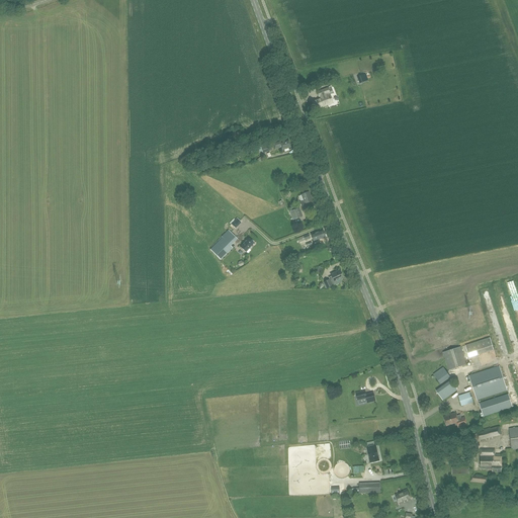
[(368,80),(365,74),(357,77),(360,84),(368,80)]
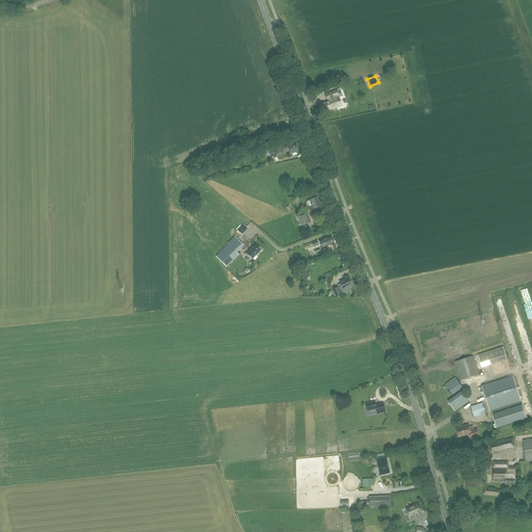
[(331,108),(333,110),(341,106),(337,96),(338,96),(338,95),(342,94),(340,89),(325,95),(327,100),(328,99),(329,102),(321,105),(323,111),(331,108)]
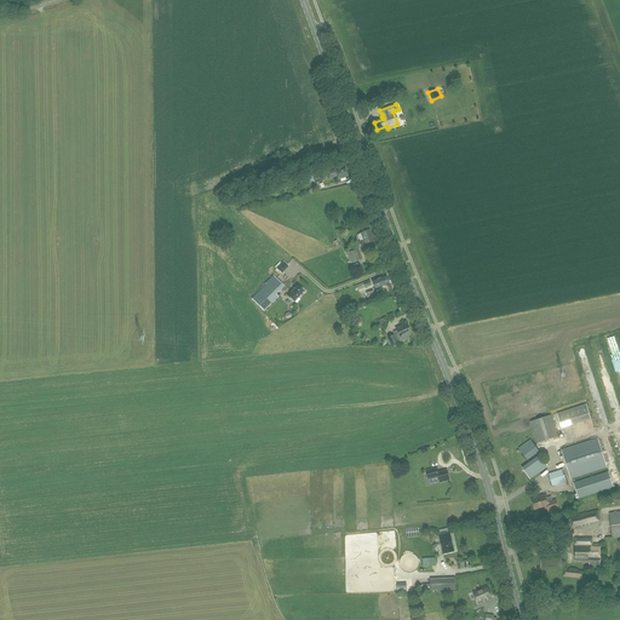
[(348,177),(348,174),(348,173),(346,171),(345,170),(345,168),(336,171),(334,170),(327,172),(329,179),(337,177),(338,179),(348,177)]
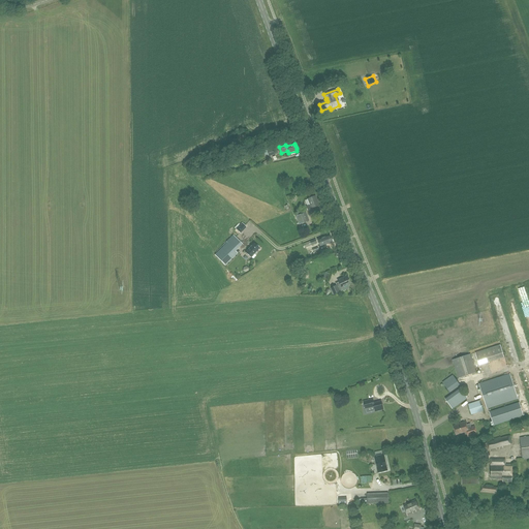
[(269,157),(276,154),(274,148),(267,150),(269,157)]
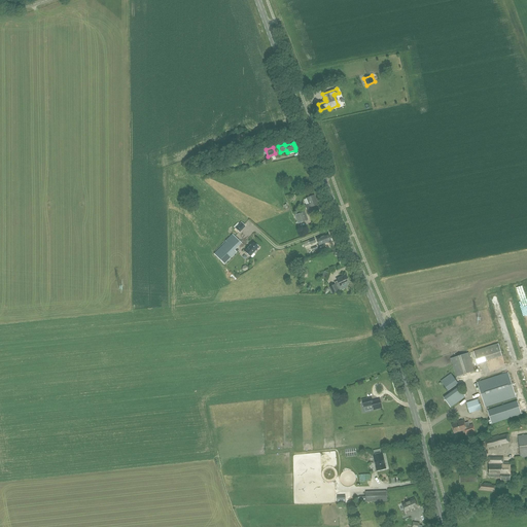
[(308,213),(316,210),(314,206),(318,205),(314,196),(307,199),(309,204),(305,206),(308,213)]
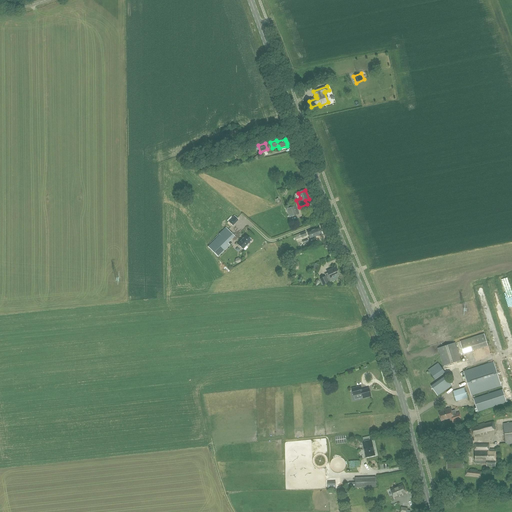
[(290,217),(299,214),(296,206),(287,209),(290,217)]
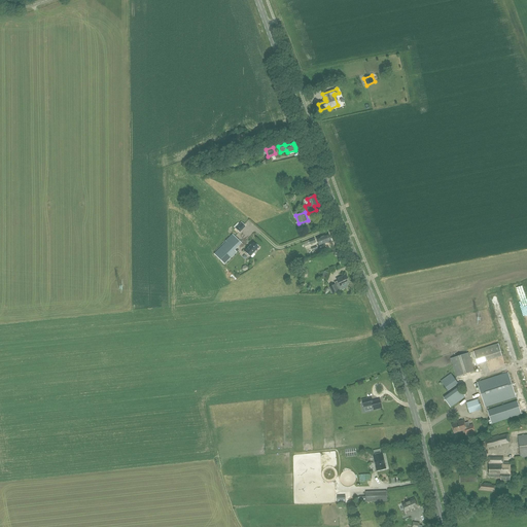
[(323,244),(331,242),(328,235),(320,238),(317,239),(318,243),(322,242),(323,244)]
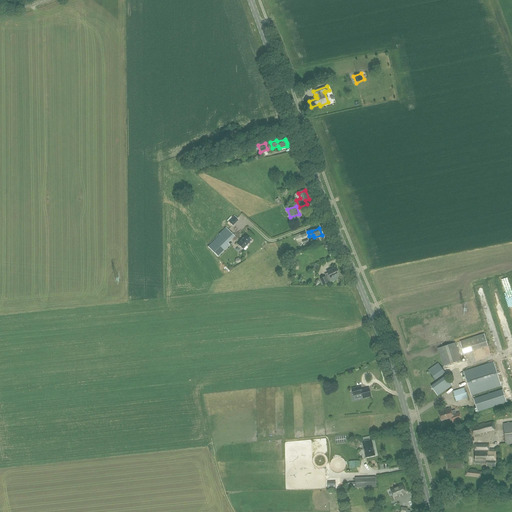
[(218,257),(230,245),(228,243),(234,237),(227,229),(208,247),(218,257)]
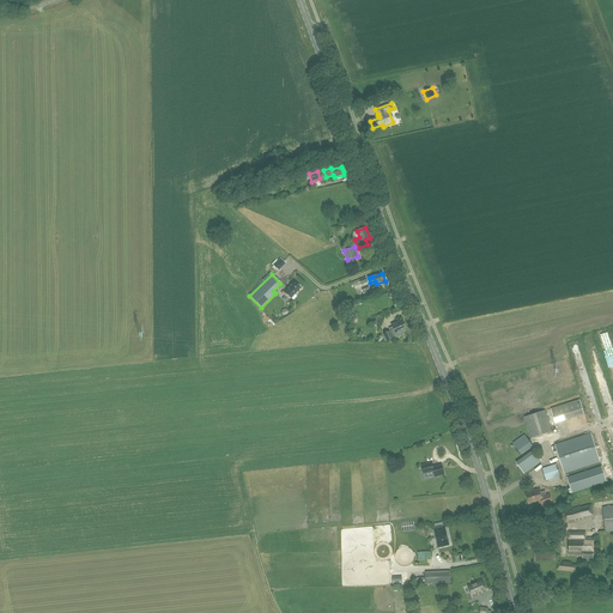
[(369,279),(368,277),(365,277),(359,279),(359,280),(352,283),(354,287),(357,286),(360,285),(368,283),(366,279),(369,279)]
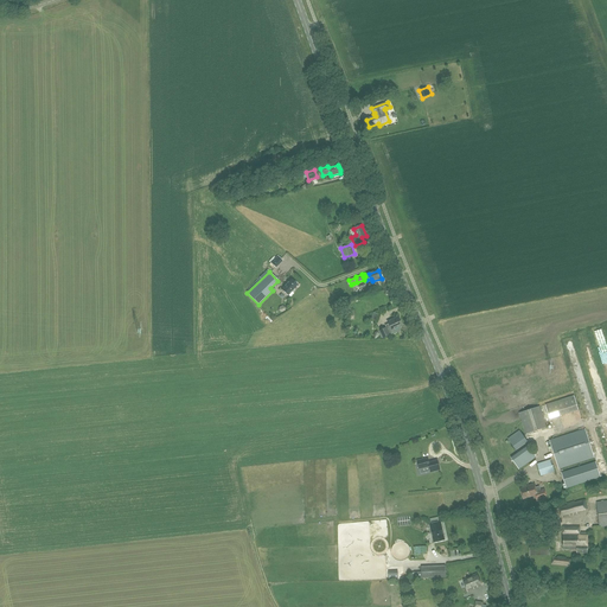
[(298,286),(296,285),(298,283),(295,282),(294,282),(291,280),(281,289),(288,296),(289,295),(291,296),(294,293),(292,292),(298,286)]
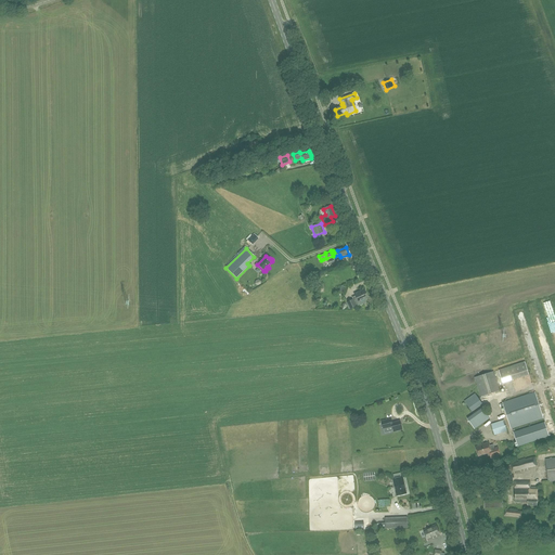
[(366,302),(365,299),(368,298),(364,289),(355,294),(357,299),(353,301),(353,299),(346,302),(349,309),(359,305),(360,306),(366,302)]
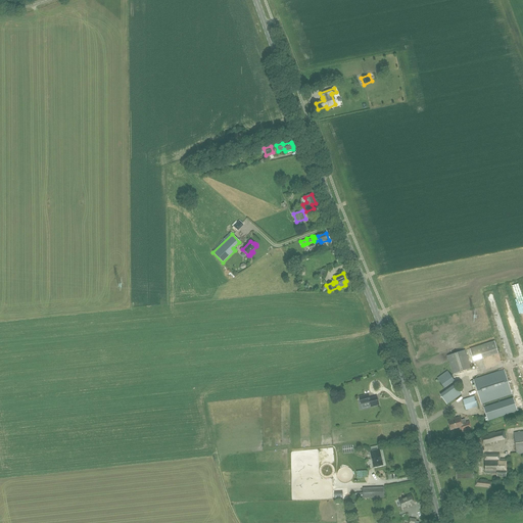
[(474,362),(498,353),(494,341),(470,349),(474,362)]
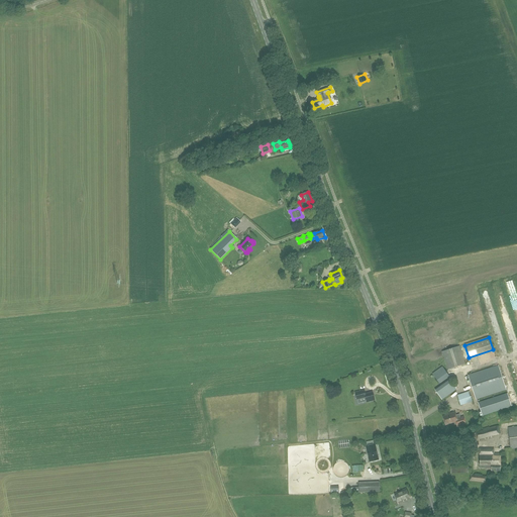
[(448,370),(466,365),(459,346),(442,352),(448,370)]
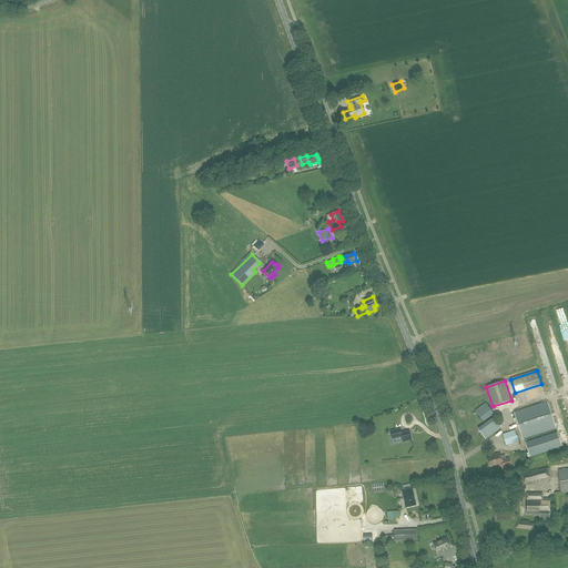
[(523,439),(556,428),(547,402),(514,413),(523,439)]
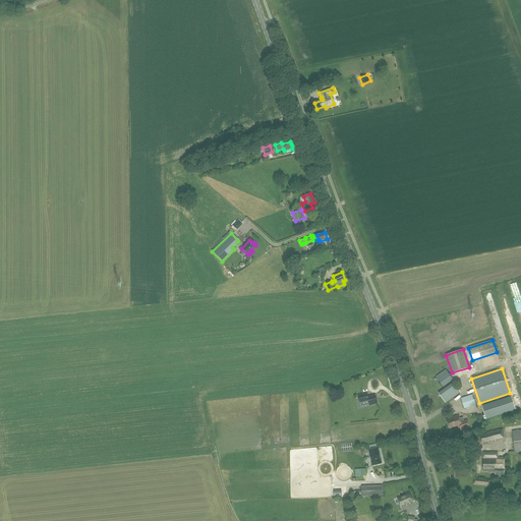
[(454,379),(448,369),(439,375),(445,385),(454,379)]
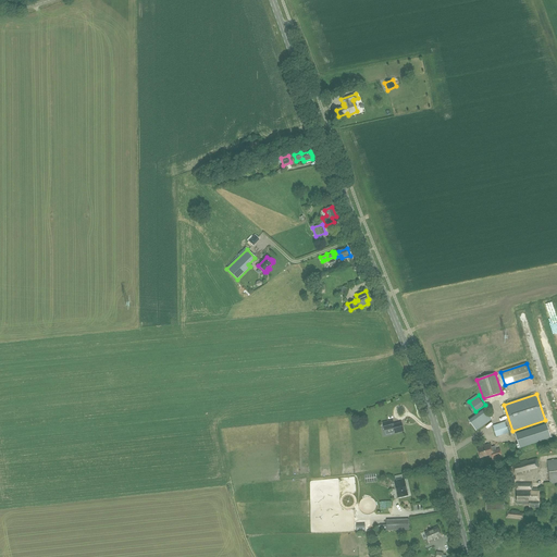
[(475,431),(492,420),(486,410),(470,421),(475,431)]
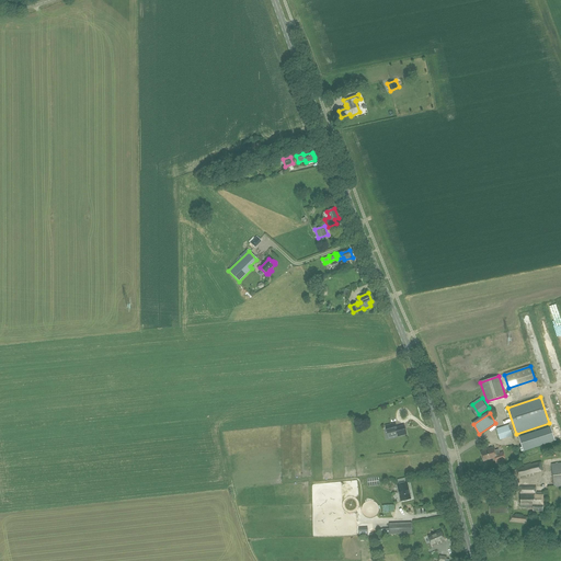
[(397,428),(396,423),(386,426),(388,434),(397,431),(398,436),(407,434),(404,426),(397,428)]
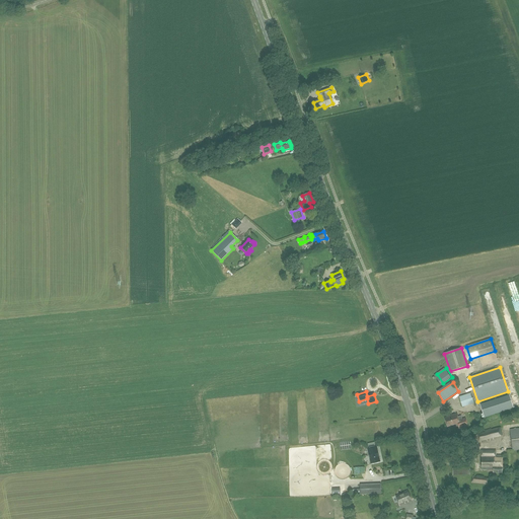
[(462,408),(474,403),(471,393),(459,396),(462,408)]
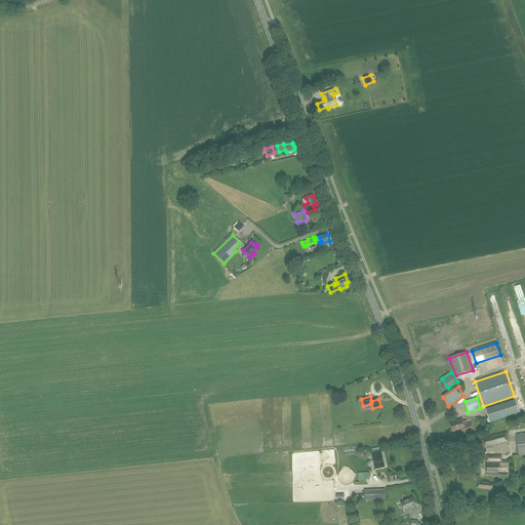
[(490,422),(519,413),(515,400),(486,409),(490,422)]
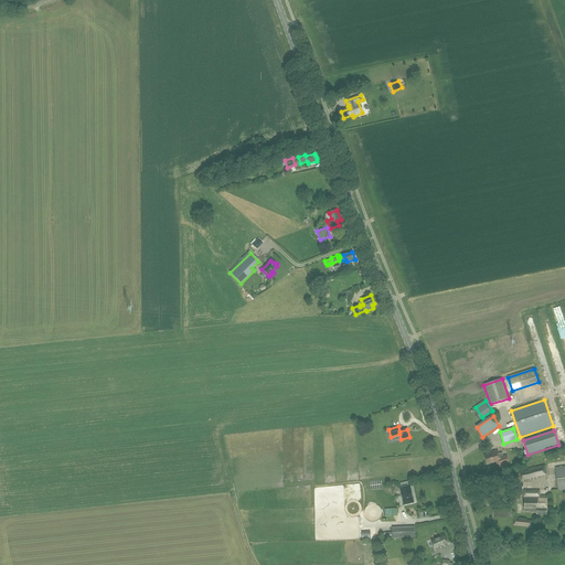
[(491,454),(484,456),(487,465),(500,460),(501,464),(508,461),(507,455),(499,457),(497,450),(491,452),(491,454)]
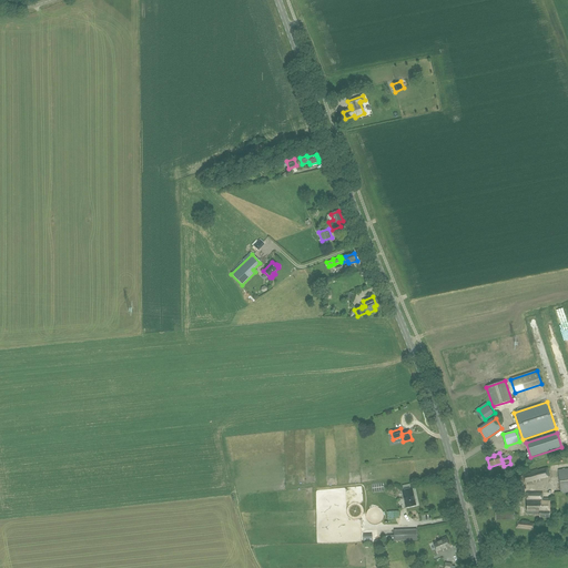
[(540,482),(539,479),(550,477),(548,468),(530,472),(531,473),(523,475),(524,483),(526,483),(527,485),(534,484),(533,480),(536,480),(536,483),(540,482)]
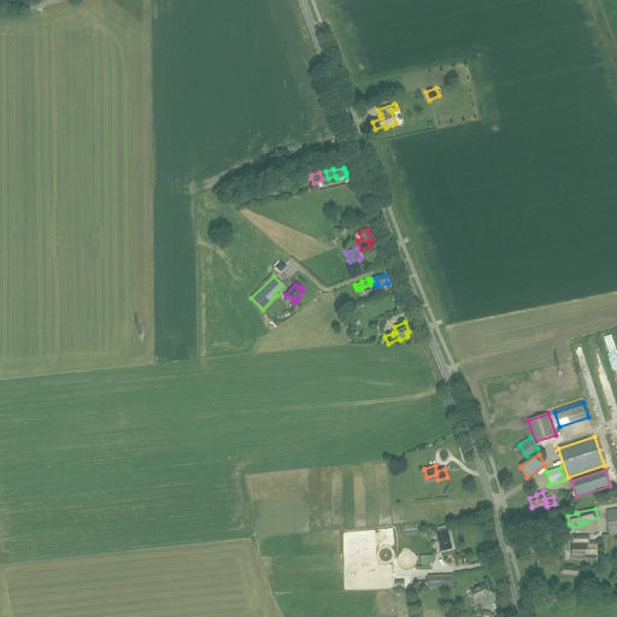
[(610,535),(616,534),(616,509),(606,511),(610,535)]
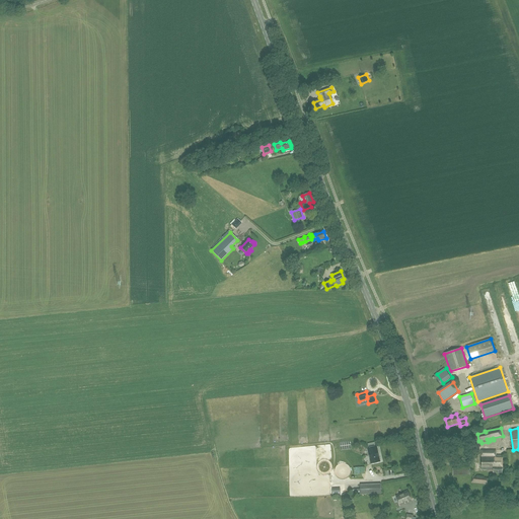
[(371,463),(380,461),(376,446),(368,448),(371,463)]
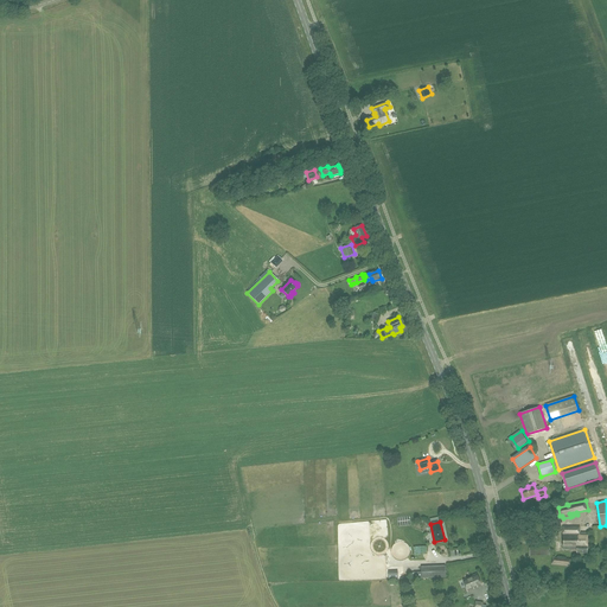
[(587,553),(587,532),(580,532),(580,526),(563,526),(563,549),(577,549),(577,553),(587,553)]
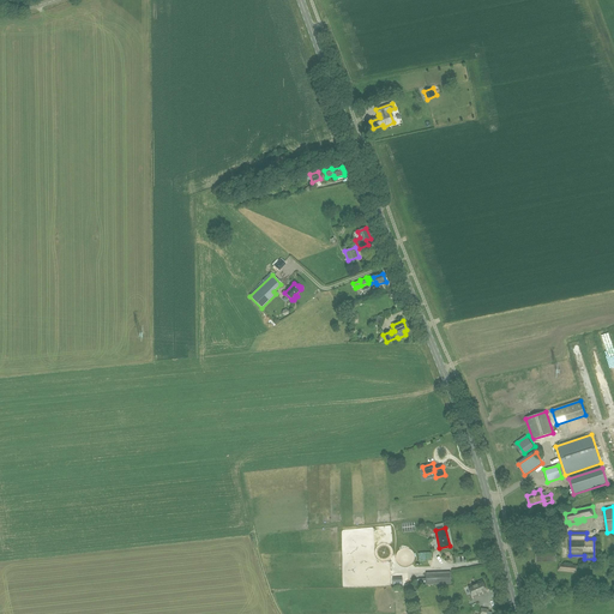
[(427,585),(451,584),(450,572),(426,573),(427,585)]
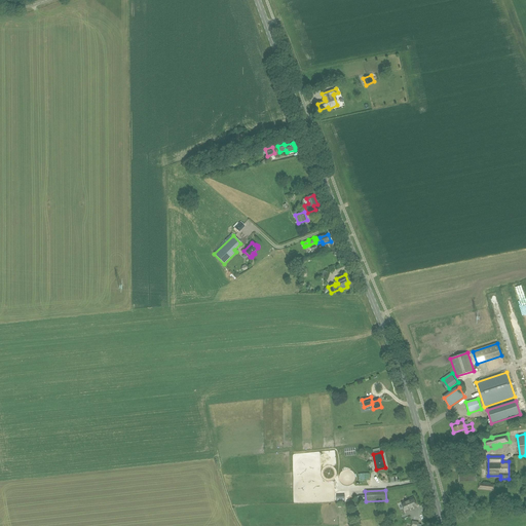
[(407,512),(417,506),(413,498),(403,502),(407,512)]
